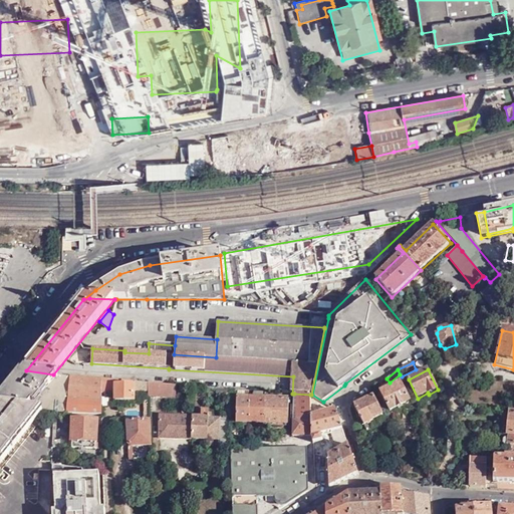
[(26,370),(0,404),(0,405),(32,410),(59,375),(55,374),(53,374),(26,370)]
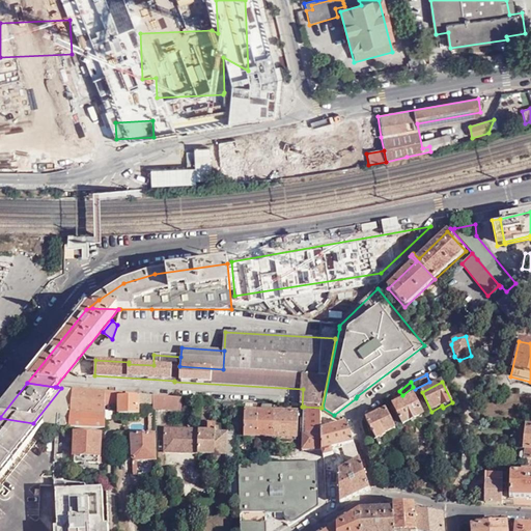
[(33,423),(40,424),(62,394),(72,395),(73,389),(61,388),(33,423)]
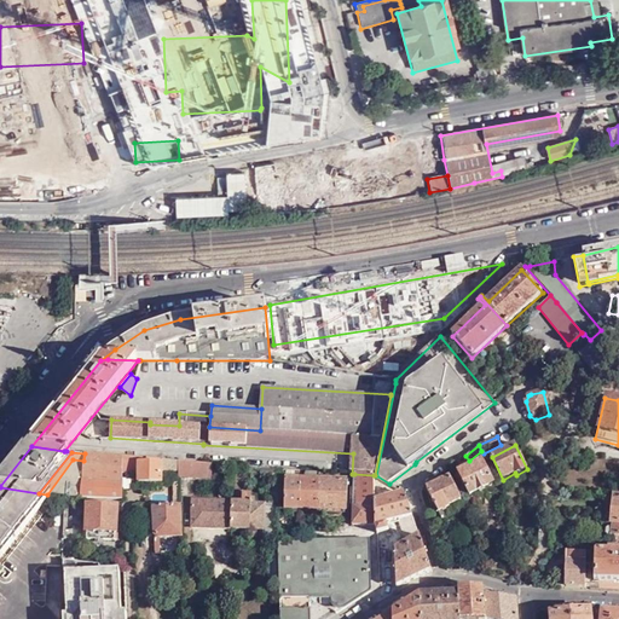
[(47,495),(52,495),(84,499),(120,501),(122,501),(122,473),(122,457),(85,453),(84,461),(73,460),(47,495)]
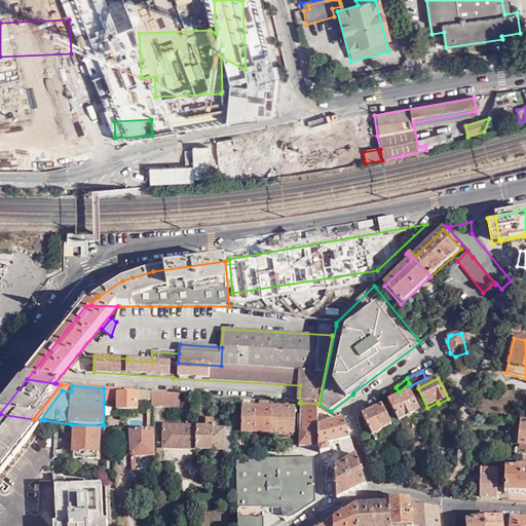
[(151,392),(104,388),(104,402),(112,403),(112,400),(112,397),(115,396),(115,400),(117,400),(117,409),(137,410),(137,400),(151,400),(151,392)]
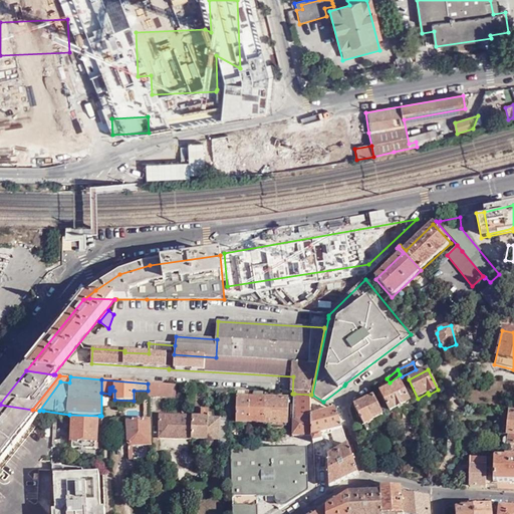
[(401,382),(381,393),(391,412),(410,403),(401,382)]
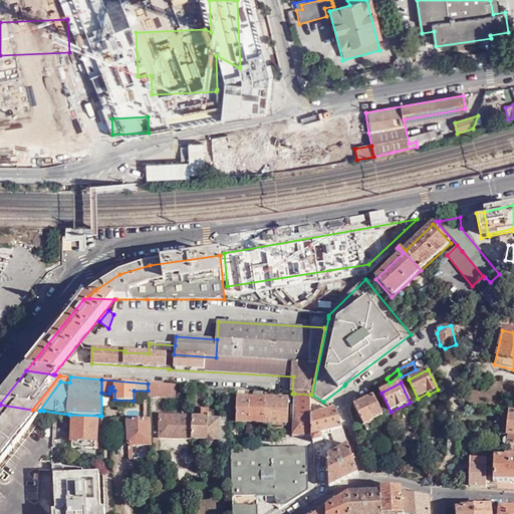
[(174,386),(148,383),(148,391),(148,397),(173,399),(174,386)]
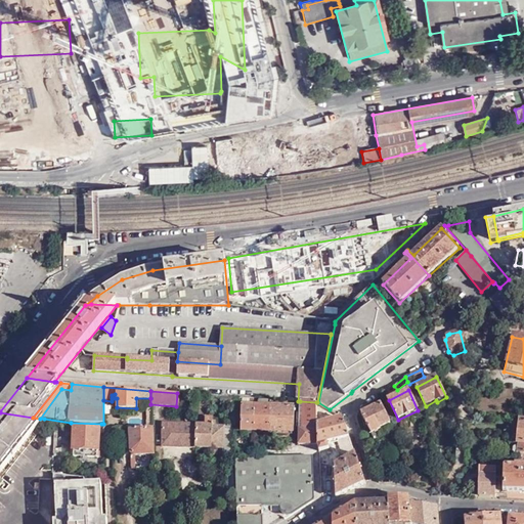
[(256,405),(256,399),(250,398),(250,405),(242,405),(242,431),(294,432),(294,406),(256,405)]
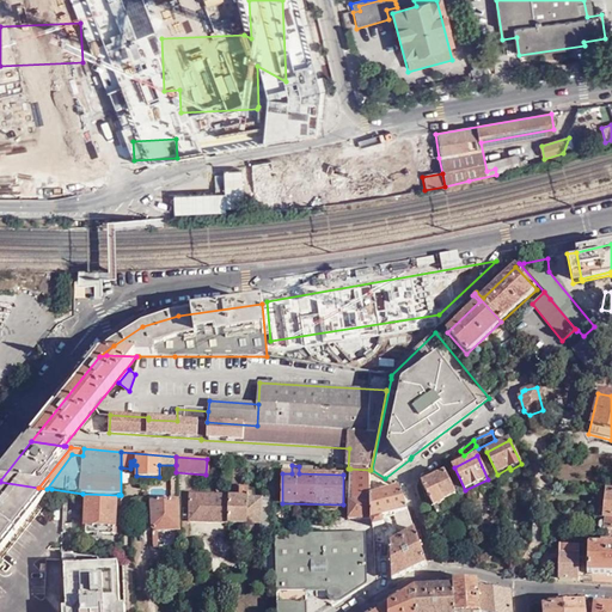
[(372,497),(369,470),(350,469),(350,520),(373,520),(372,497)]
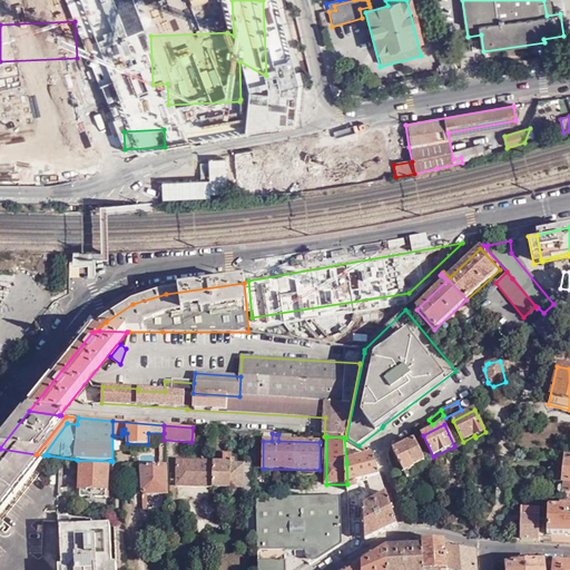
[(415,441),(395,450),(405,472),(414,468),(414,467),(425,461),(415,441)]
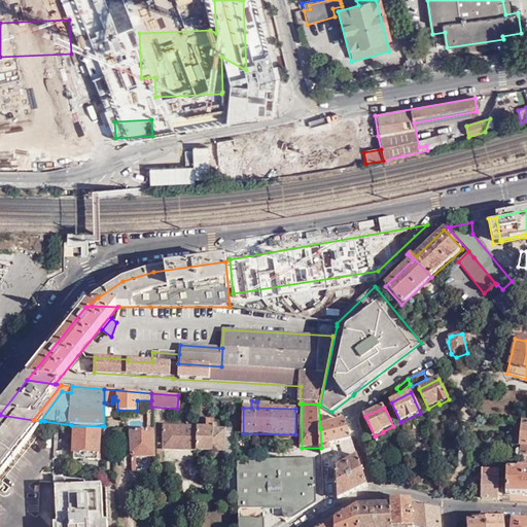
[(0,417),(42,424),(44,421),(40,421),(33,420),(0,415),(0,417)]
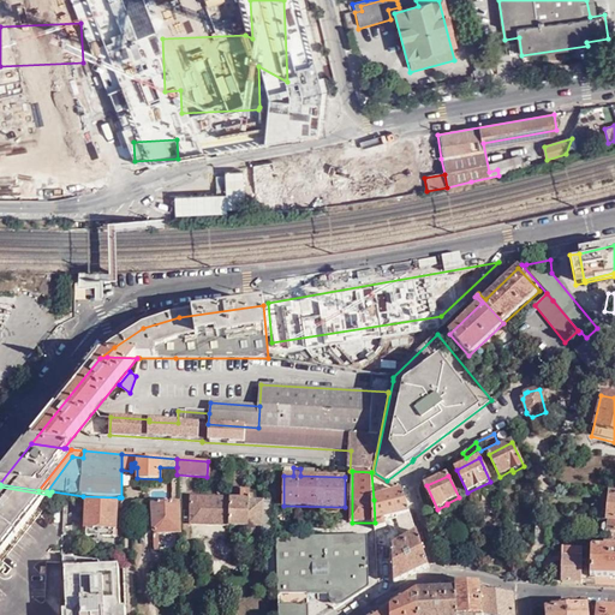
[(267,500),(275,500),(274,484),(264,484),(264,494),(268,494),(267,500)]
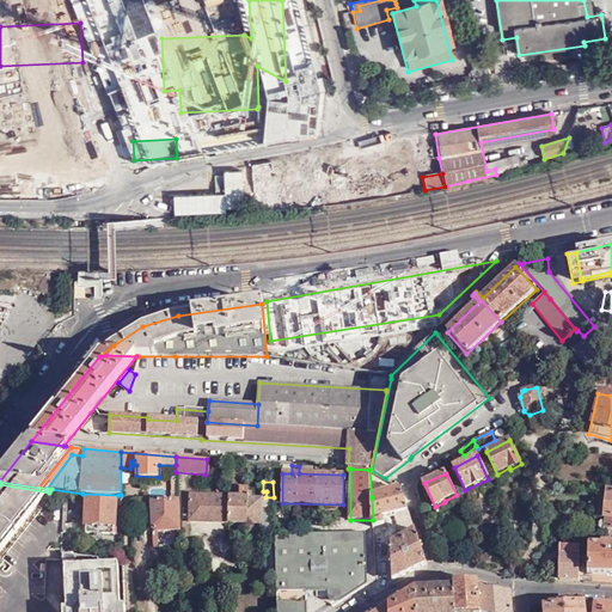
[(0,530),(17,532),(25,521),(49,493),(0,484),(0,530)]
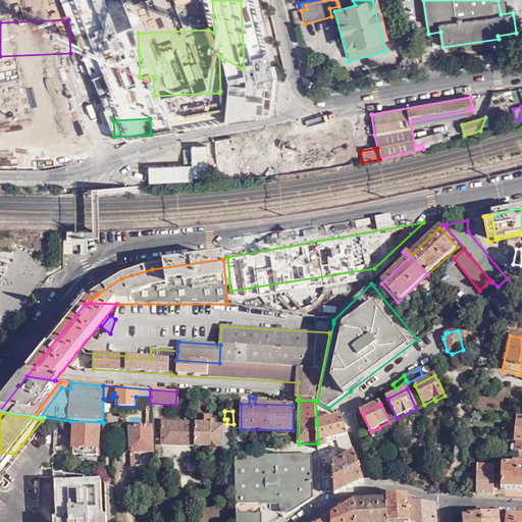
[(161,444),(223,447),(224,424),(216,424),(216,417),(208,416),(208,423),(202,423),(162,421),(161,444)]
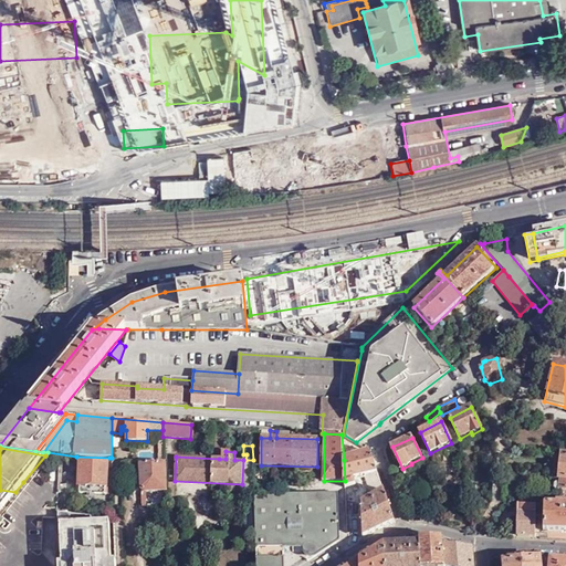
[(377,471),(370,452),(344,460),(345,481),(345,488),(356,486),(354,479),(377,471)]
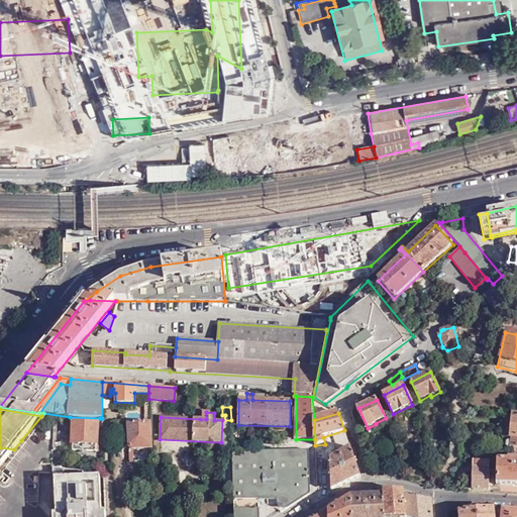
[(516,415),(511,416),(510,438),(511,438),(511,441),(508,441),(507,443),(506,445),(507,446),(508,447),(509,446),(513,446),(516,446),(516,415)]
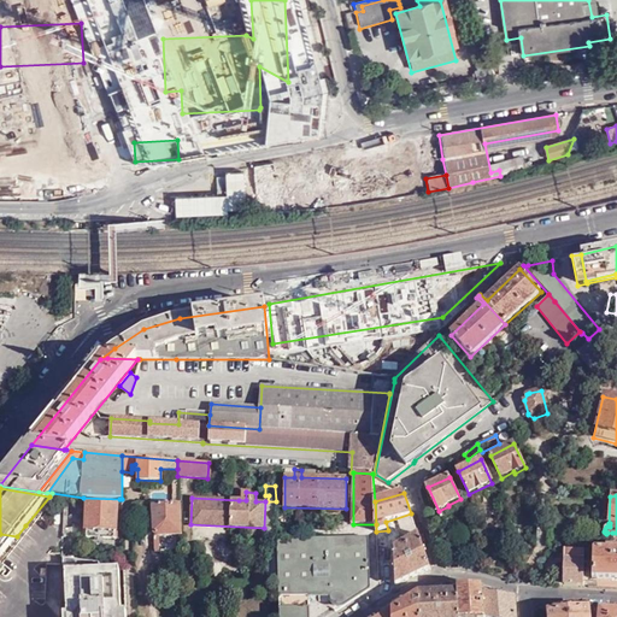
[(263,541),(278,542),(277,528),(276,501),(268,501),(265,501),(264,528),(263,541)]
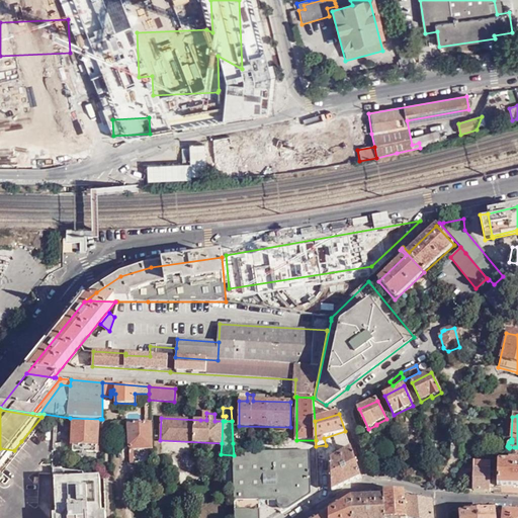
[(150,422),(146,422),(130,424),(130,447),(134,451),(151,448),(150,422)]
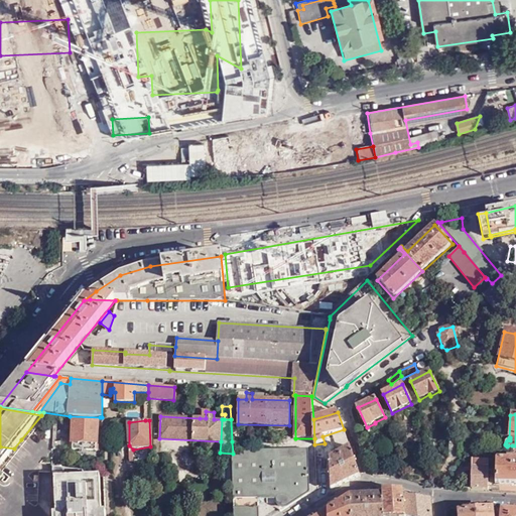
[(99,422),(74,422),(74,443),(74,449),(96,450),(96,443),(98,443),(99,422)]
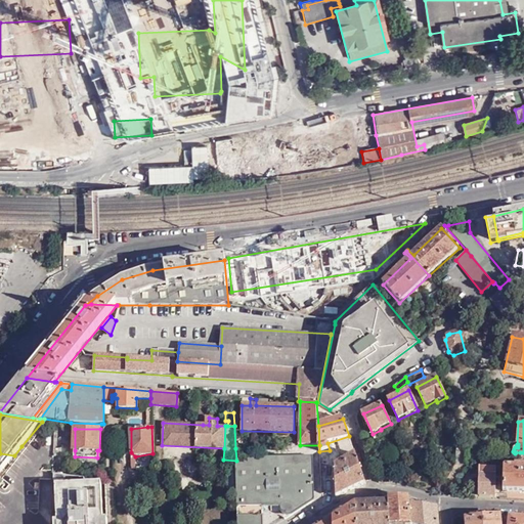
[(355,452),(350,439),(338,443),(343,456),(355,452)]
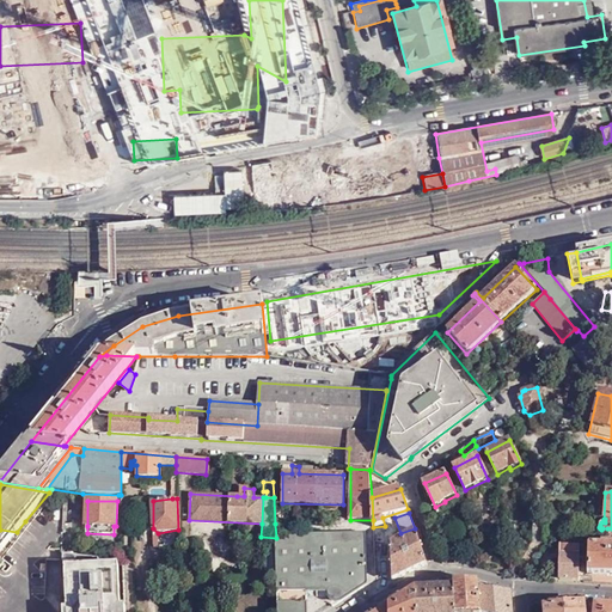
[(611,528),(607,528),(606,536),(611,536),(611,543),(605,543),(605,546),(589,546),(587,549),(587,574),(611,575),(611,528)]
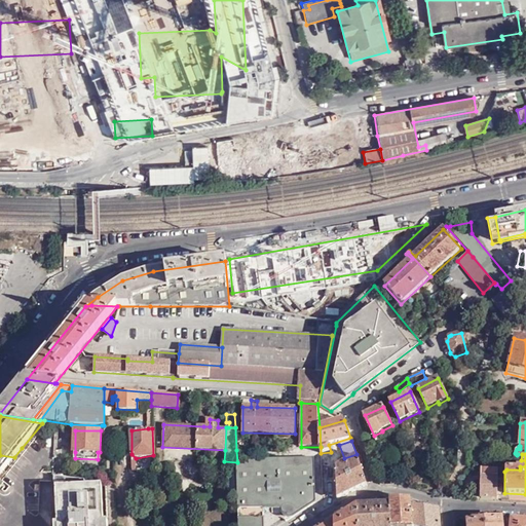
[(0,455),(0,475),(14,457),(0,455)]
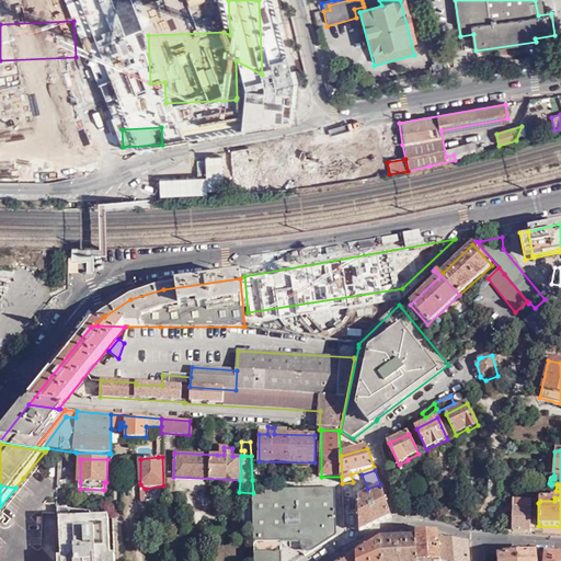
[(359,501),(359,533),(390,516),(380,487),(359,501)]
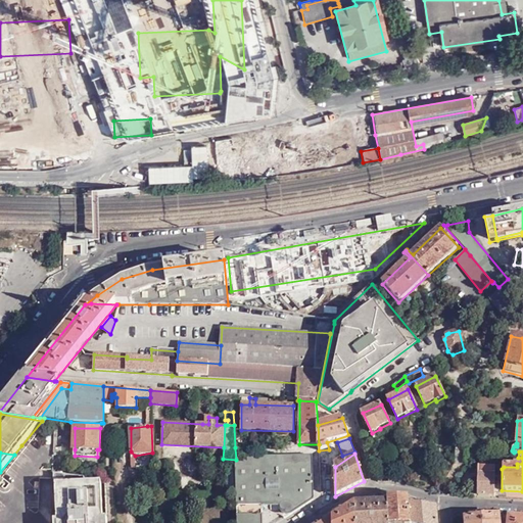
[(237,458),(237,522),(262,522),(263,506),(280,504),(281,509),(283,511),(287,513),(292,514),(315,500),(314,456),(237,458)]
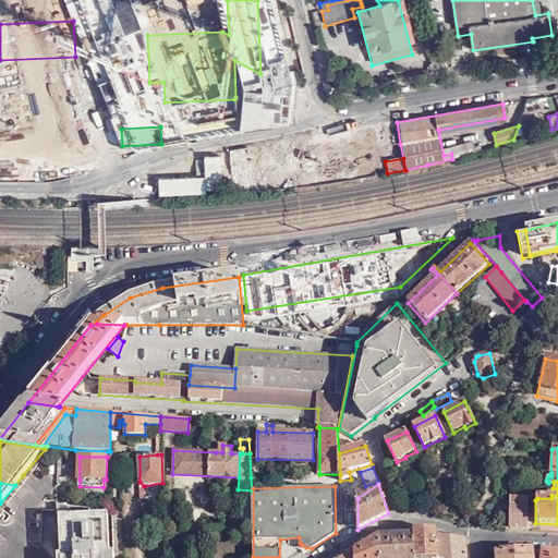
[(242,517),(252,517),(252,499),(242,499),(242,517)]
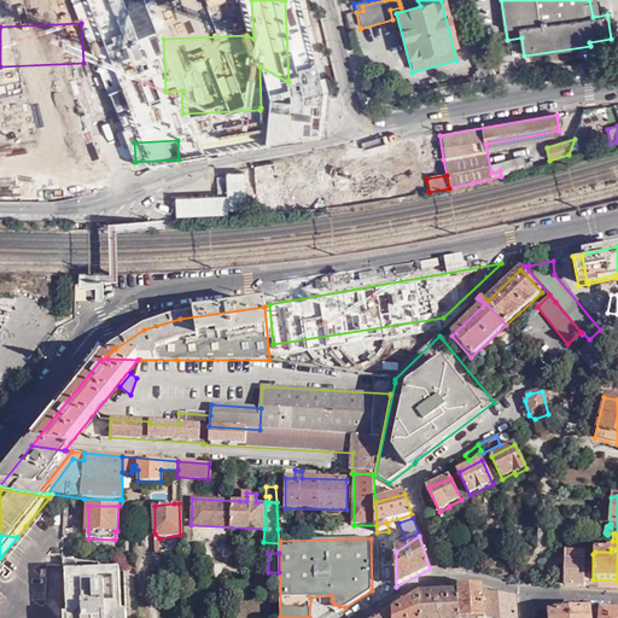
[(558,577),(557,586),(584,588),(584,553),(564,553),(564,577),(558,577)]
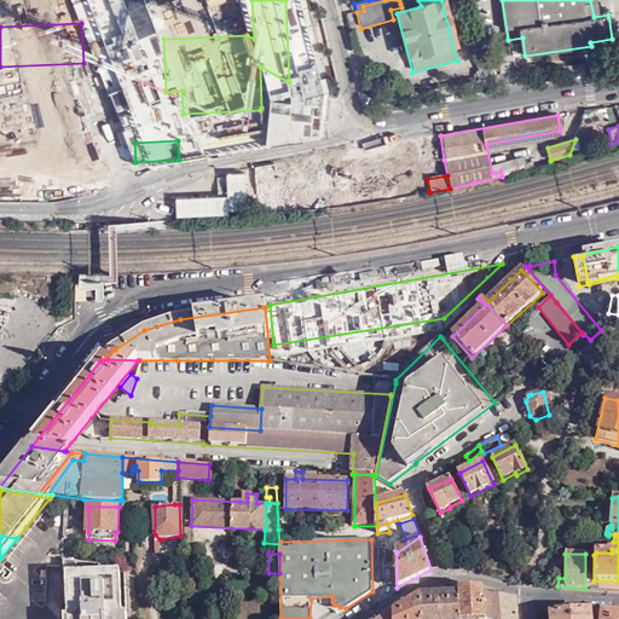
[(126,618),(127,617),(122,617),(121,573),(67,576),(68,618),(64,618),(126,618)]
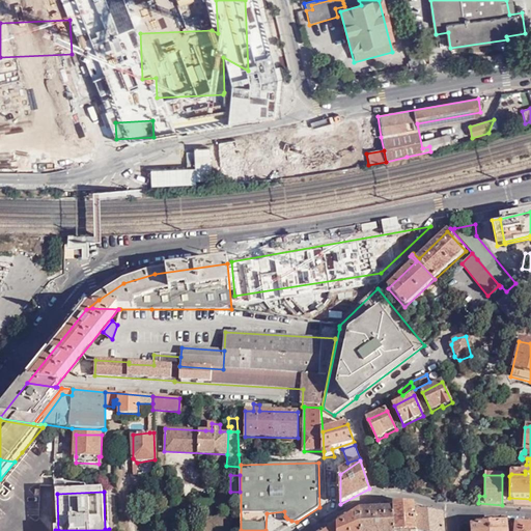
[(417,530),(416,510),(416,505),(393,505),(394,510),(395,530),(417,530)]
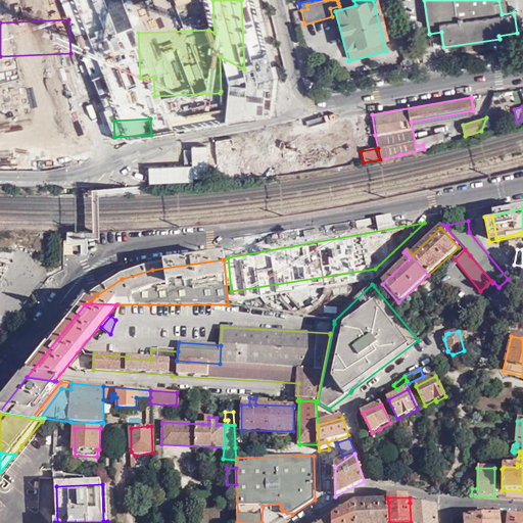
[(389,522),(388,503),(354,505),(355,522),(389,522)]
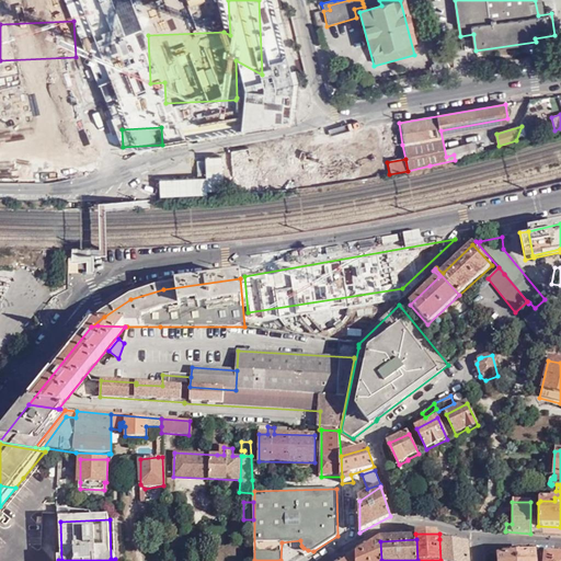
[(441,560),(468,560),(467,542),(439,539),(441,560)]
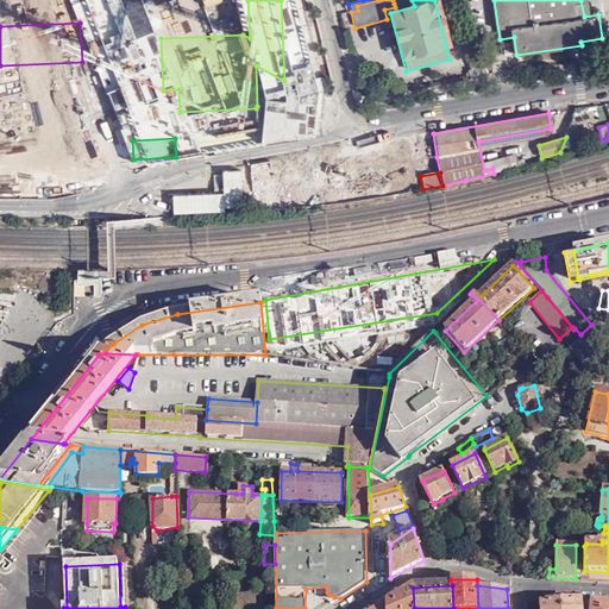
[(414,608),(413,588),(412,588),(387,603),(387,608),(414,608)]
